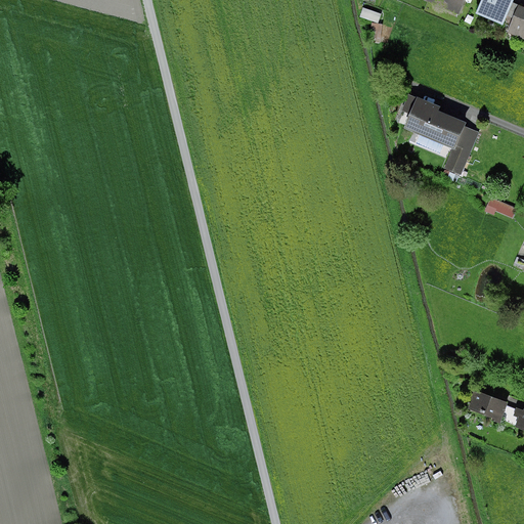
[(464,0),(428,0),(428,1),(459,14),(464,0)]
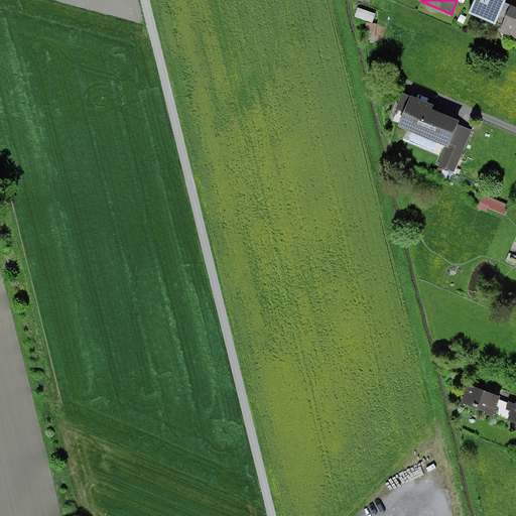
[(500,16),(506,3),(507,0),(475,0),(470,14),(497,25),(500,16)]
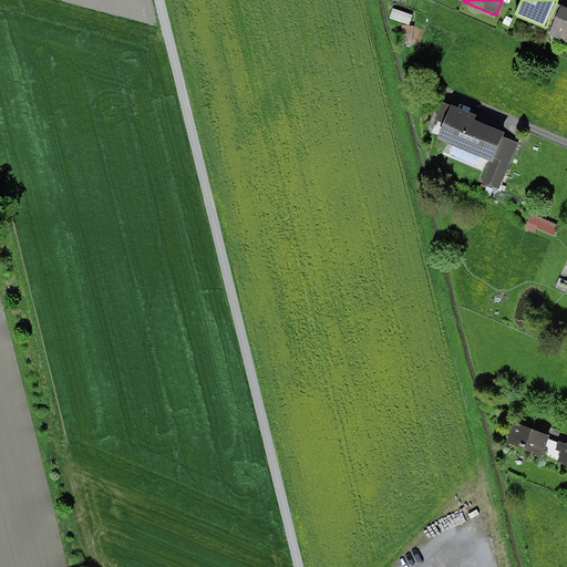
[(566,8),(556,3),(549,18),(556,20),(549,34),(566,42),(566,8)]
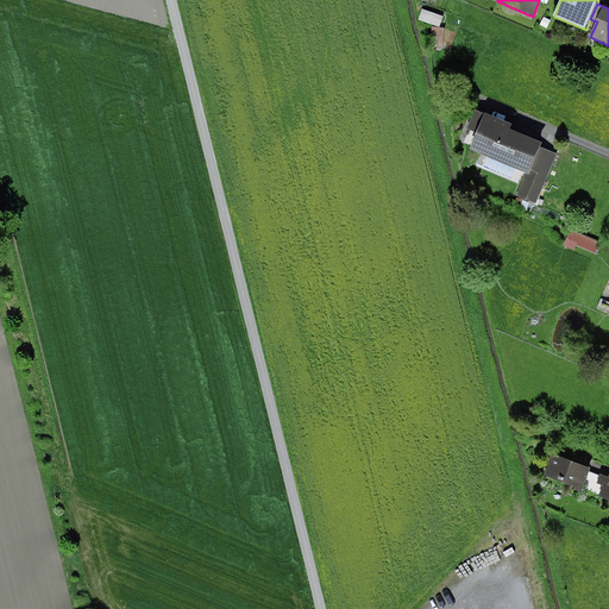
[(440,27),(444,17),(422,8),(419,20),(440,27)]
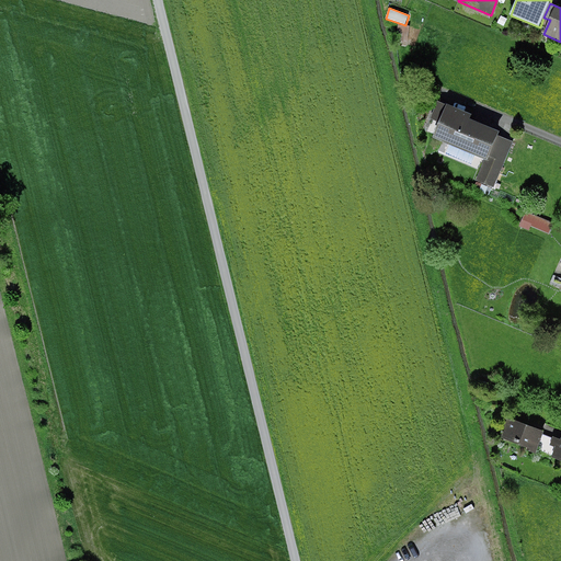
[(507,20),(501,16),(497,23),(504,27),(507,20)]
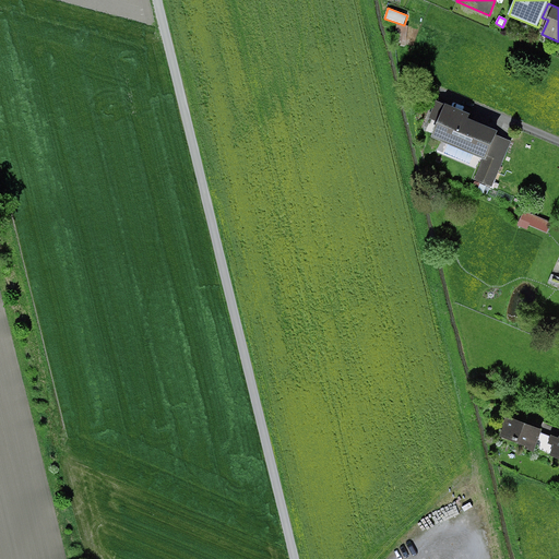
[(406,43),(408,26),(396,24),(394,42),(406,43)]
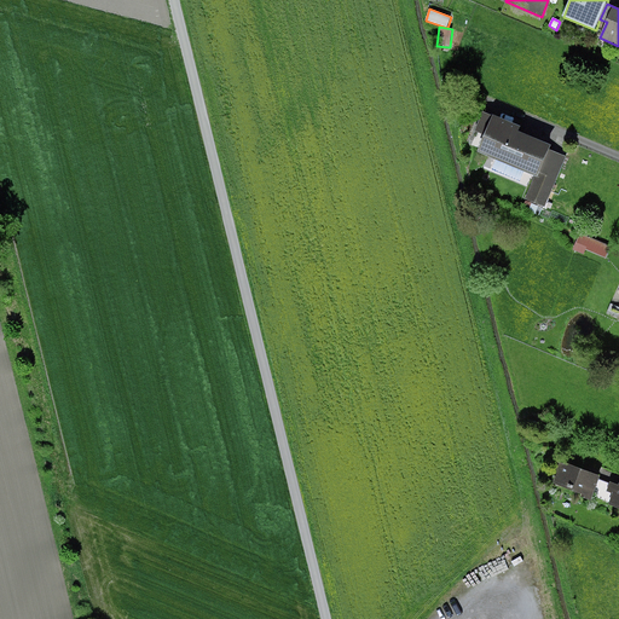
[(485,136),(478,152),(534,177),(525,198),(545,208),(567,157),(550,150),(553,145),(520,132),(522,127),(495,115),(493,117),(485,113),(476,132),(485,136)]
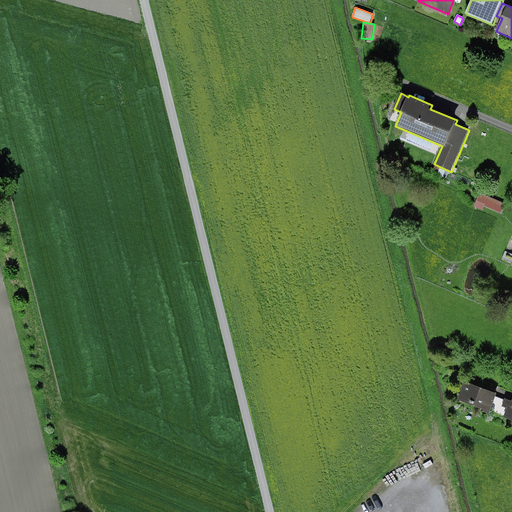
[(505,204),(480,193),(474,207),(483,211),(485,206),(501,213),(505,204)]
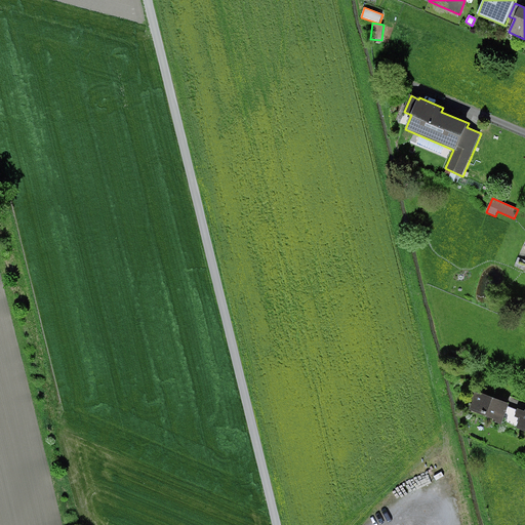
[(501,425),(510,404),(479,392),(479,394),(472,391),(468,399),(473,401),(470,410),(496,420),(496,422),(501,425)]
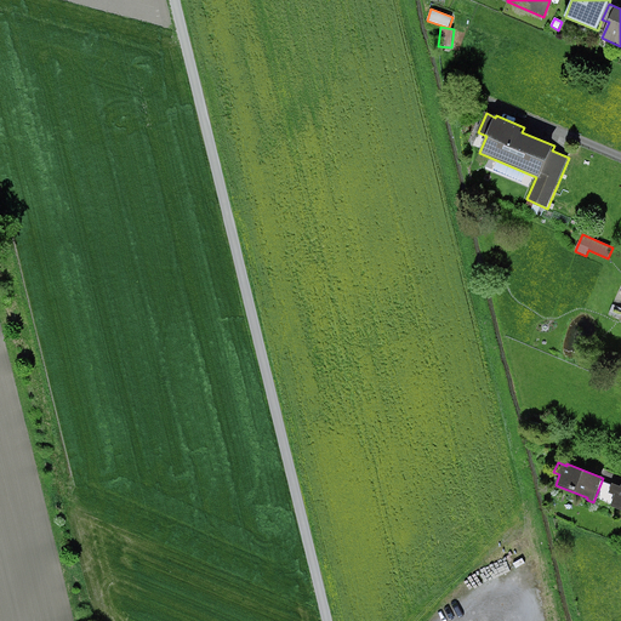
[(620,486),(613,484),(609,494),(615,496),(611,506),(620,510),(620,486)]
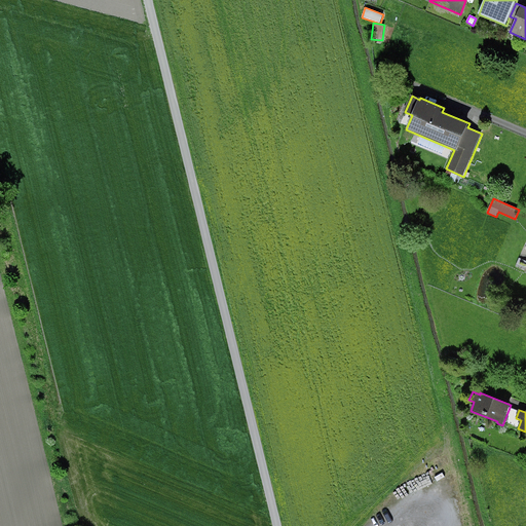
All buildings are outlined.
